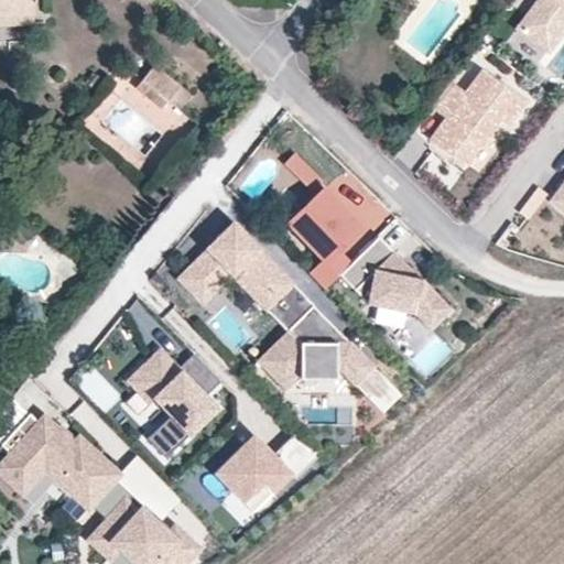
[(0,0),(0,17),(32,14),(31,0),(0,0)]
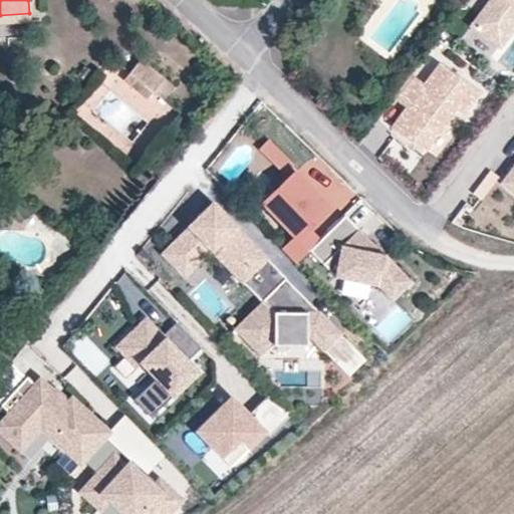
[(513,0),(491,0),(472,25),(500,46),(513,27),(513,0)]
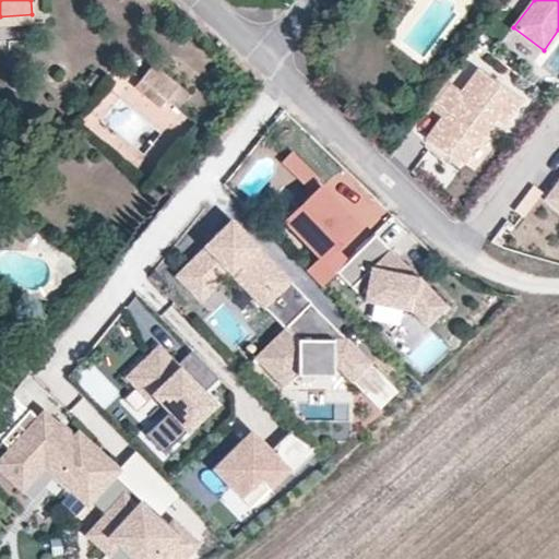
[(0,25),(33,23),(32,14),(0,16),(0,25)]
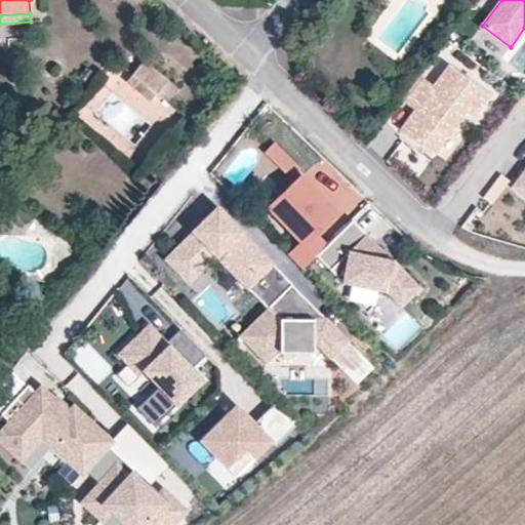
[(178,88),(144,59),(132,74),(156,93),(167,103),(178,88)]
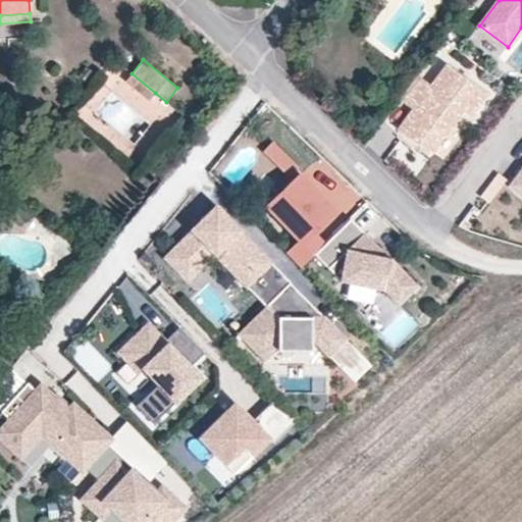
[(469,115),(484,93),(448,65),(431,86),(417,75),(400,99),(414,110),(399,131),(429,154),(462,110),(469,115)]
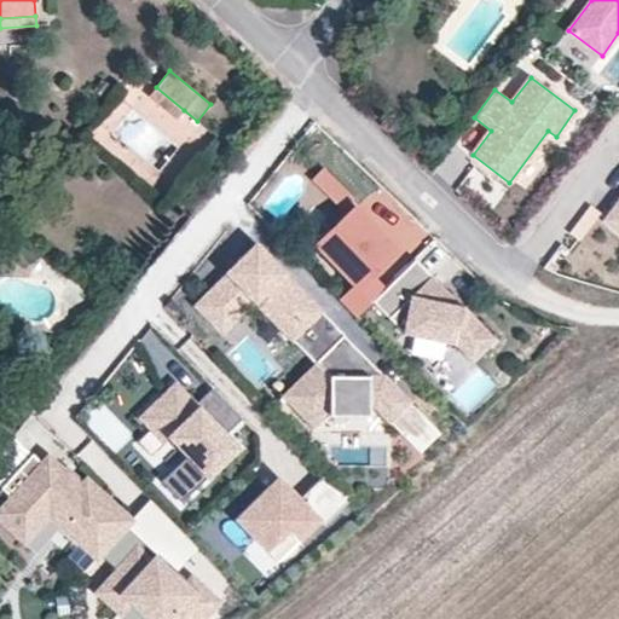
[(184,110),(156,87),(149,97),(177,120),(184,110)]
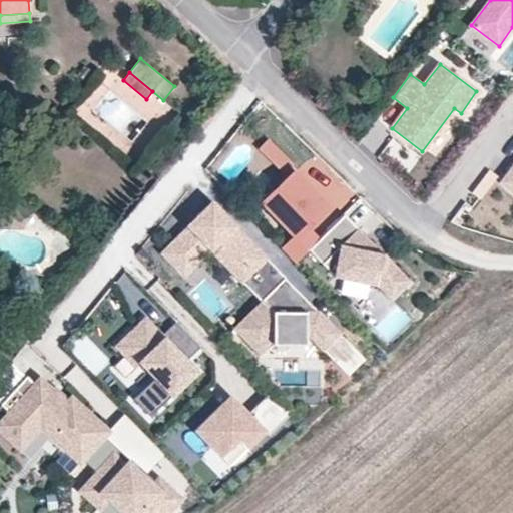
[(283,156),(267,140),(260,147),(276,163),(283,156)]
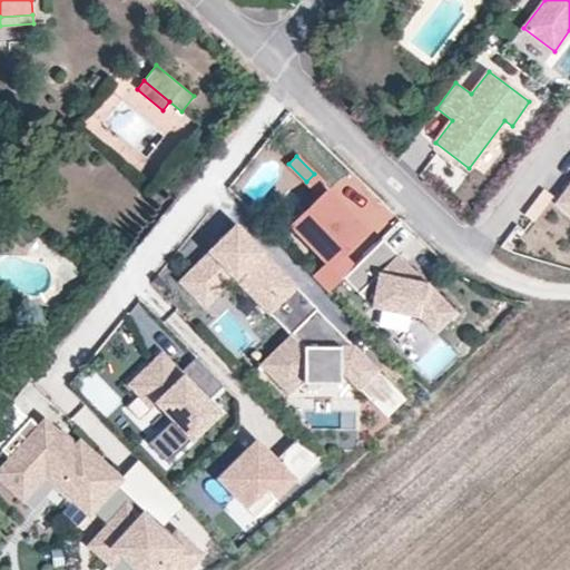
[(324,183),(314,174),(306,182),(316,192),(324,183)]
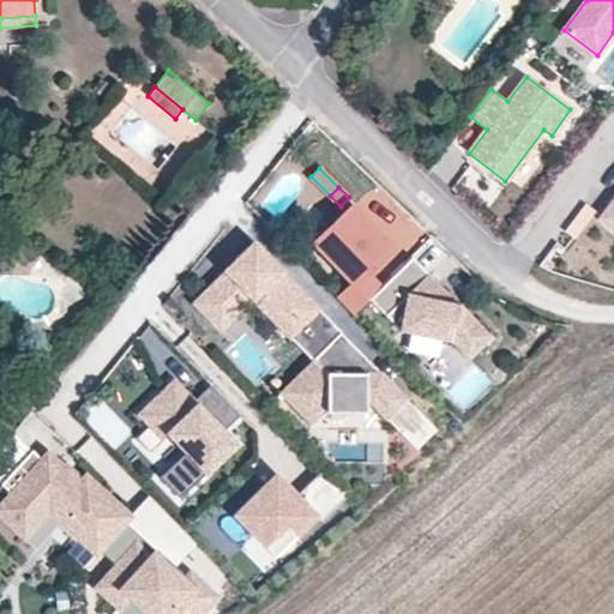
[(613,202),(602,218),(613,228),(613,202)]
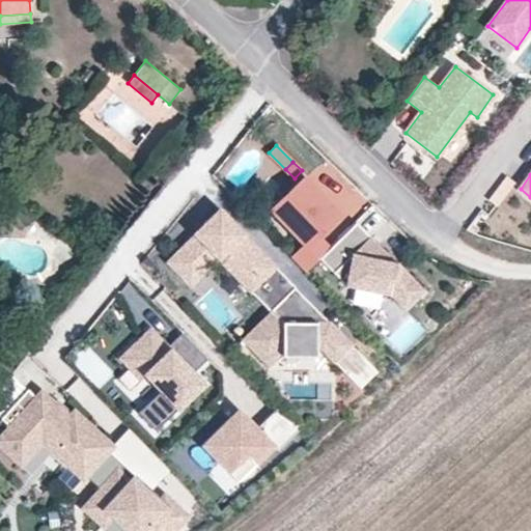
[(314,239),(338,215),(306,182),(274,212),(307,245),(294,258),(307,272),(319,258),(328,251),(314,239)]
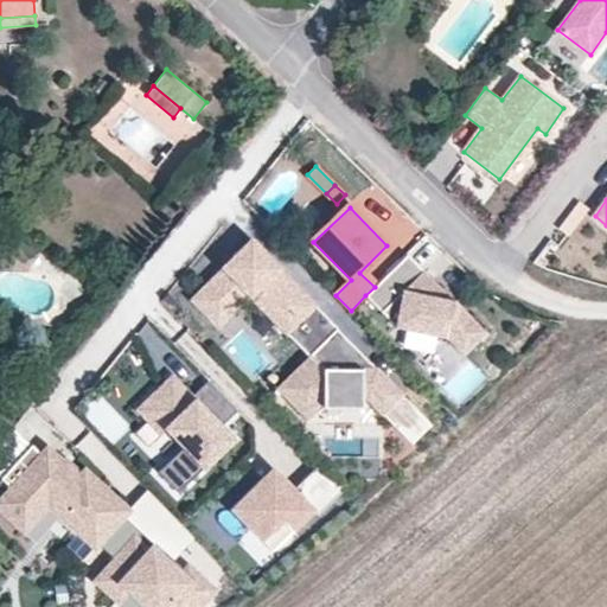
[(0,270),(23,272),(36,250),(0,236),(0,270)]
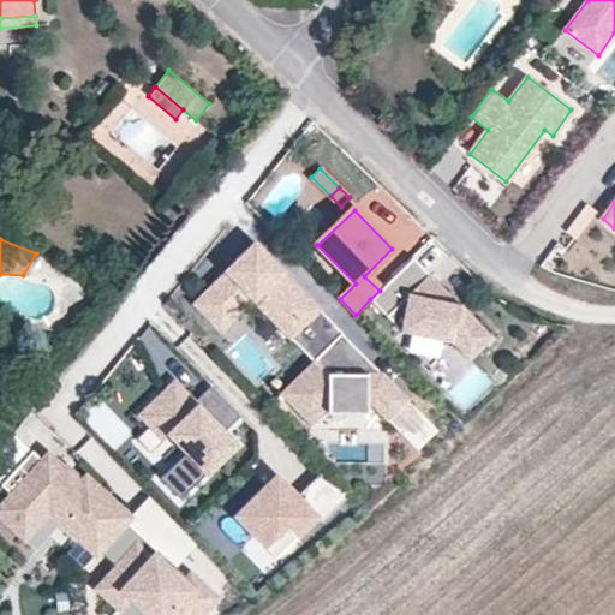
[(270,260),(254,243),(242,255),(258,272),(270,260)]
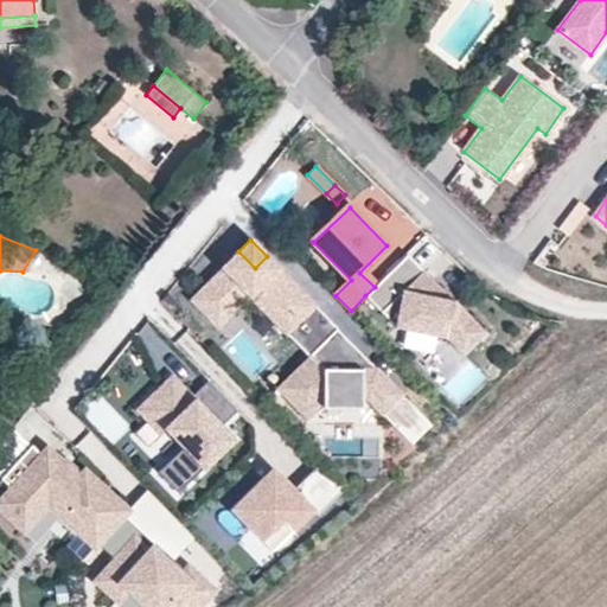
[(315,306),(267,256),(255,268),(238,251),(190,300),(218,328),(250,295),(287,333),(315,306)]
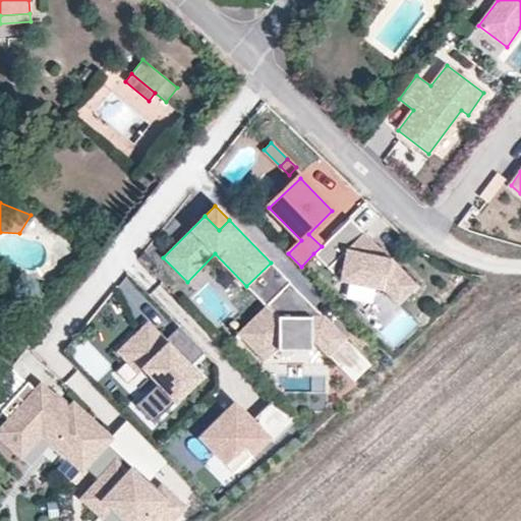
[(414,284),(350,218),(322,246),(313,253),(340,281),(344,277),(377,284),(382,289),(395,303),(409,289),(413,293),(419,287),(415,283),(414,284)]
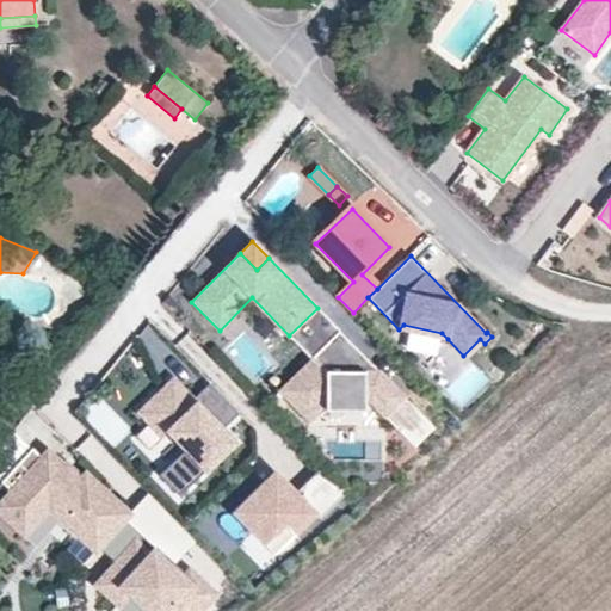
[(310,358),(333,337),(339,331),(318,308),(289,335),(310,358)]
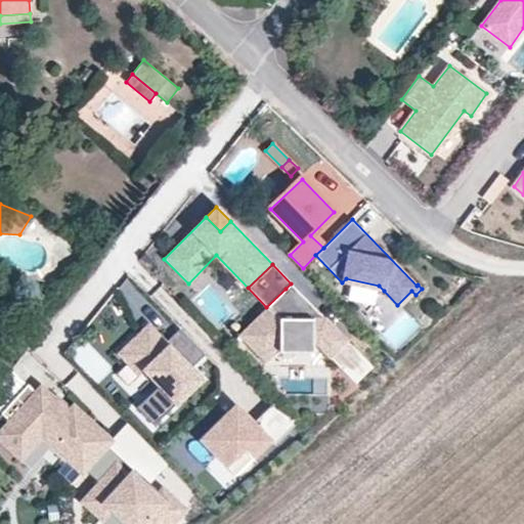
[(384,291),(379,286),(346,278),(342,282),(384,291)]
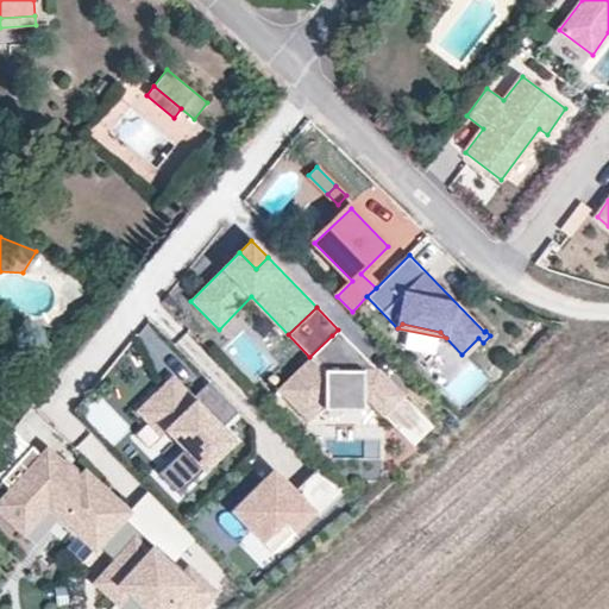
[(366,359),(338,330),(332,336),(347,350),(341,355),(345,358),(366,359)]
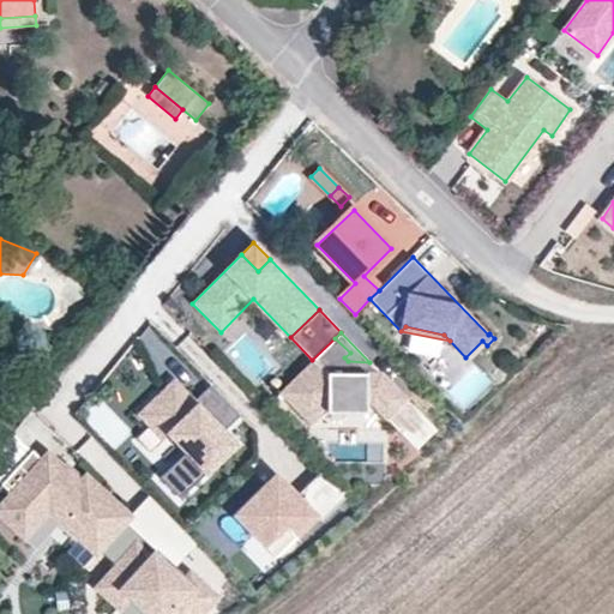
[(407,398),(369,362),(348,361),(344,357),(350,353),(335,338),(312,360),(278,392),(311,425),(327,408),(357,408),(365,402),(366,402),(369,402),(386,419),(407,398)]
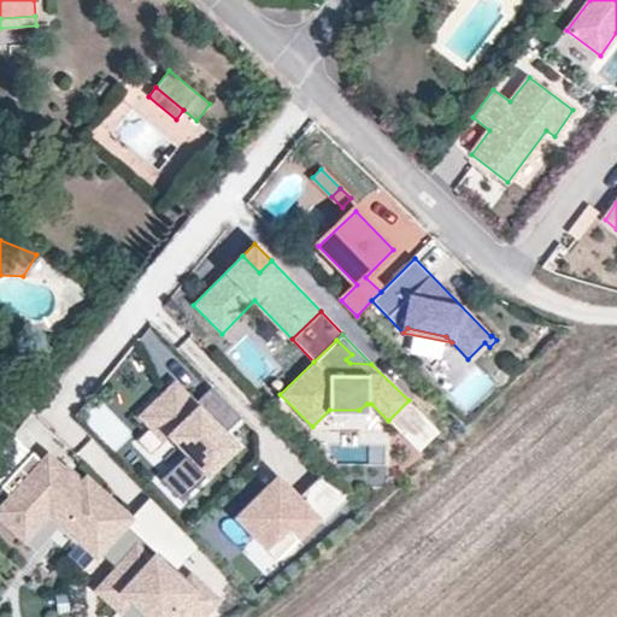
[(227,433),(242,418),(213,388),(195,405),(172,381),(139,413),(164,440),(169,435),(186,452),(165,471),(159,477),(178,497),(236,442),(227,433)]
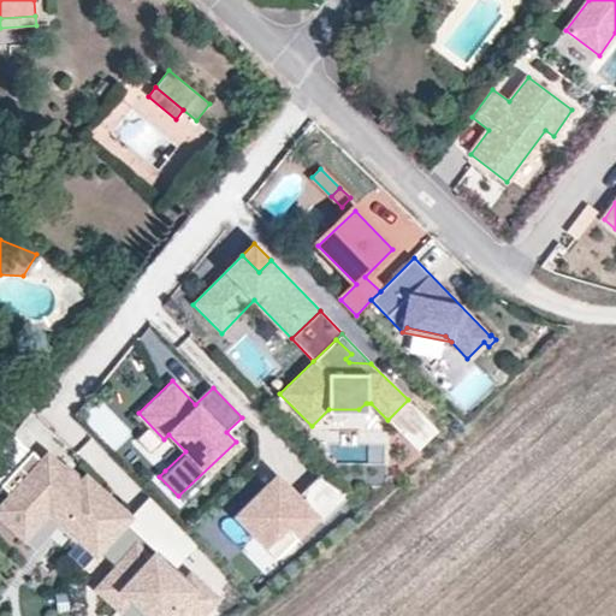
[(367,415),(367,403),(366,403),(359,409),(329,409),(329,414),(367,415)]
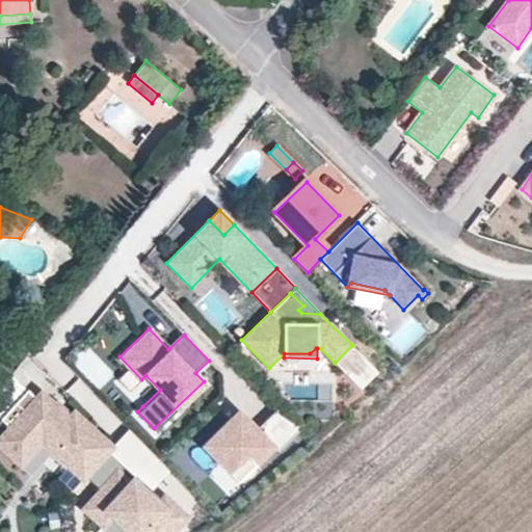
[(142,406),(160,390),(145,375),(141,379),(132,370),(120,382),(142,406)]
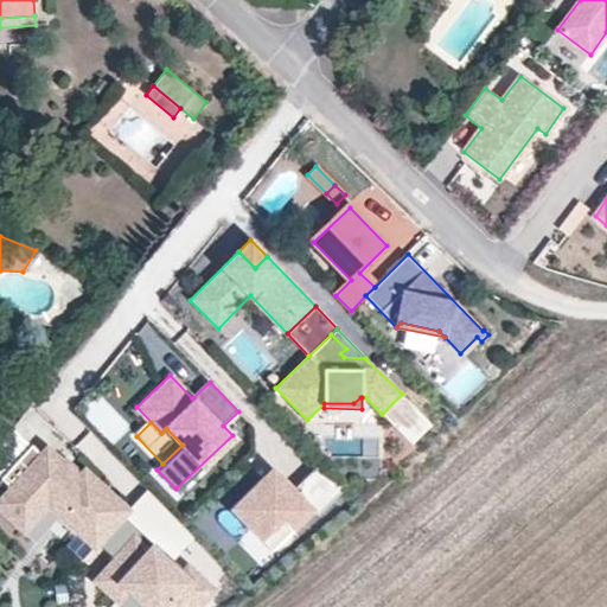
[(126,508),(84,471),(83,472),(80,477),(61,461),(51,452),(45,458),(42,454),(31,445),(1,479),(11,489),(0,499),(0,509),(17,524),(34,505),(49,504),(61,515),(96,547),(97,544),(122,517),(126,512),(126,508)]
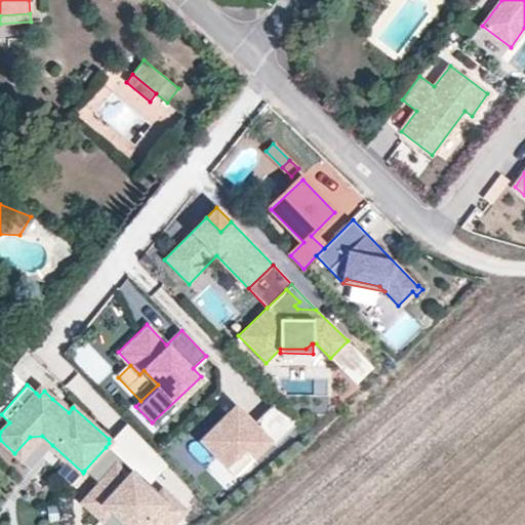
[(39,396),(44,391),(41,388),(36,393),(39,396)]
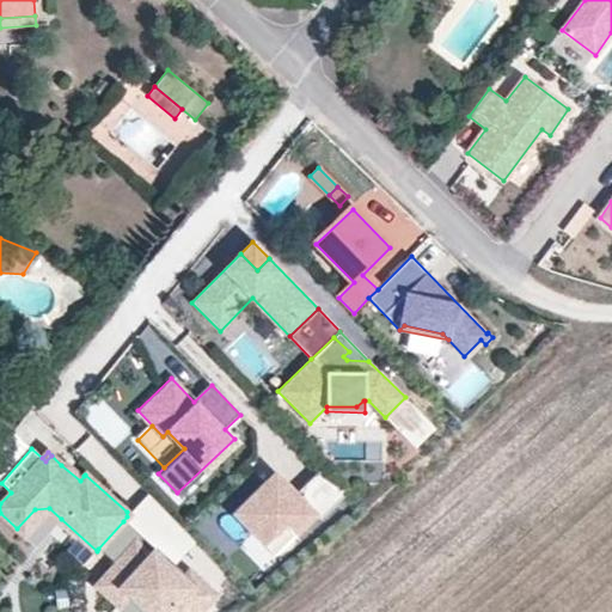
[(84,476),(66,460),(61,465),(80,481),(84,476)]
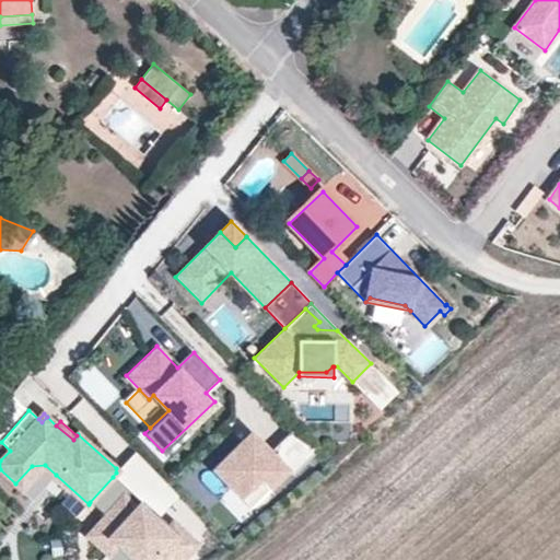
[(293,475),(317,451),(295,428),(270,452),(264,444),(257,451),(246,439),(214,469),(242,498),(260,480),(270,490),(289,471),(293,475)]
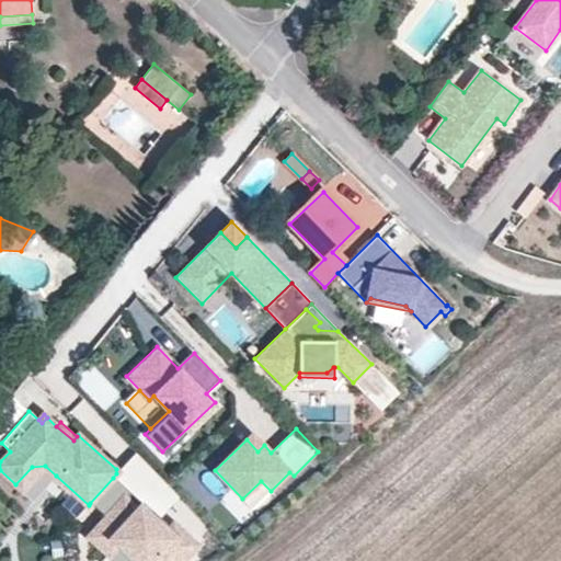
[(264,445),(252,434),(247,439),(258,451),(264,445)]
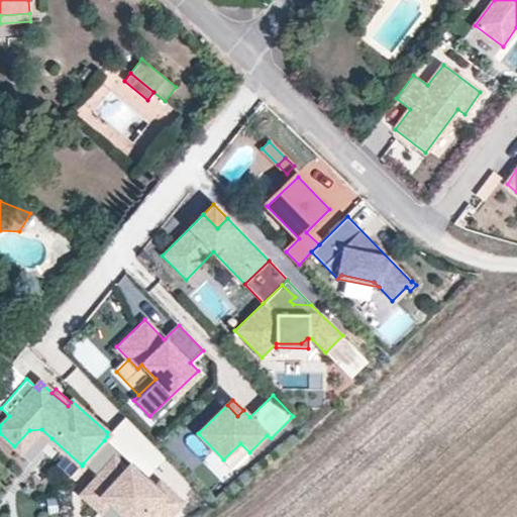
[(30,461),(52,438),(41,429),(29,430),(14,446),(30,461)]
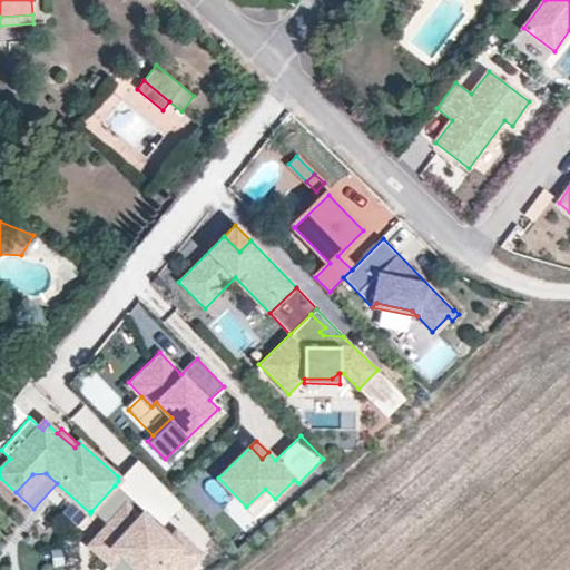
[(184,569),(199,553),(176,533),(173,537),(161,527),(158,531),(141,516),(139,519),(127,509),(134,501),(115,485),(91,511),(108,527),(91,546),(110,563),(120,552),(139,569),(184,569)]
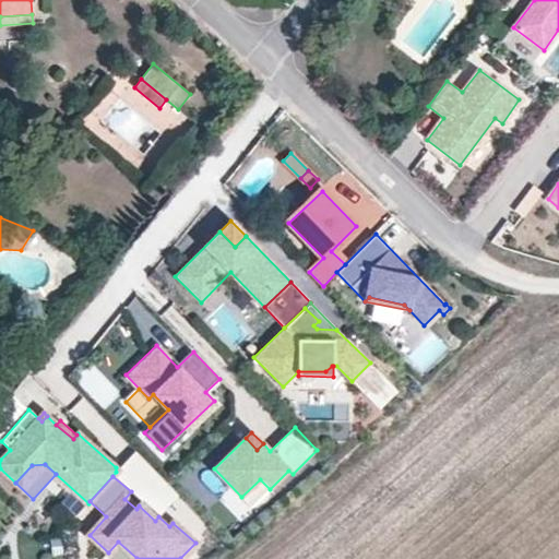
[(250,507),(270,489),(260,479),(241,497),(250,507)]
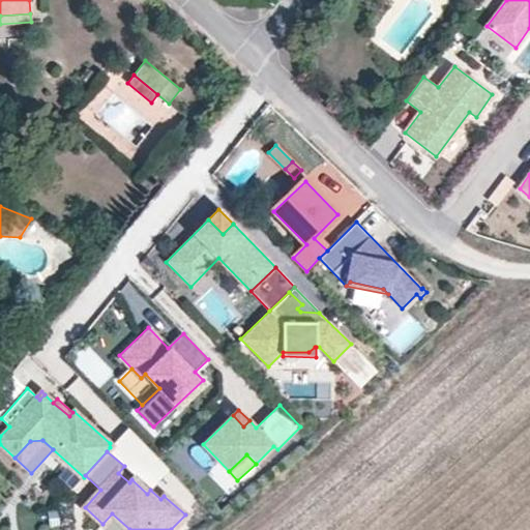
[(150,490),(135,476),(131,479),(147,494),(150,490)]
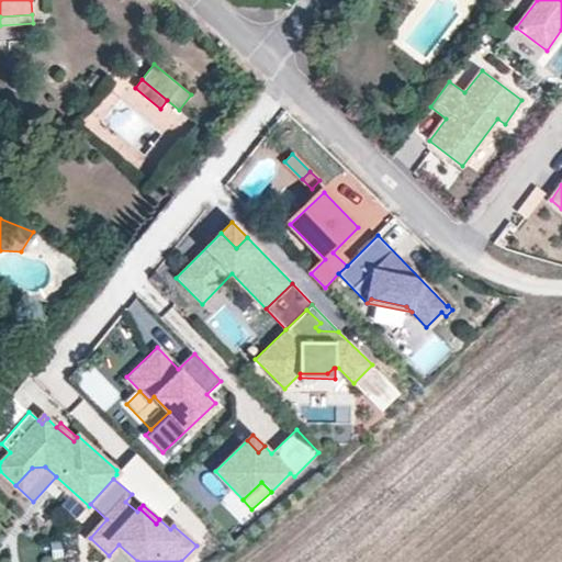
[(137,561),(119,544),(109,555),(107,558),(111,561),(137,561)]
